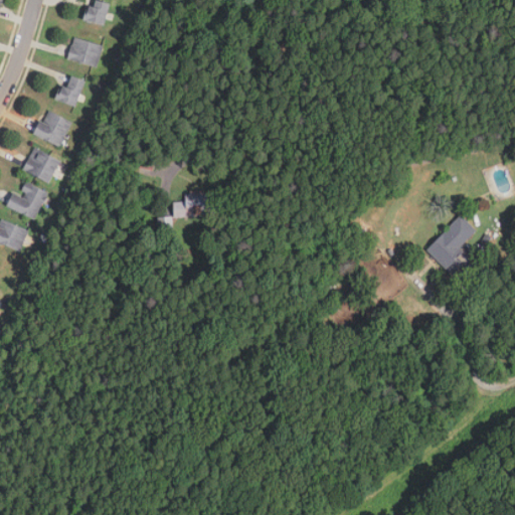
[(87,0),(87,22),(109,22),(109,0),(87,0)]
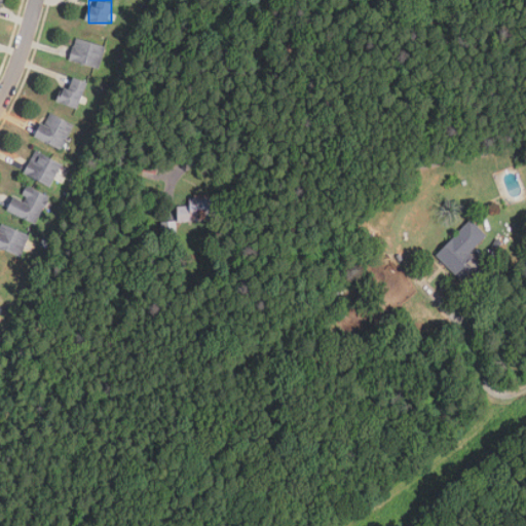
[(100,67),(105,45),(75,38),(70,61),(100,67)]
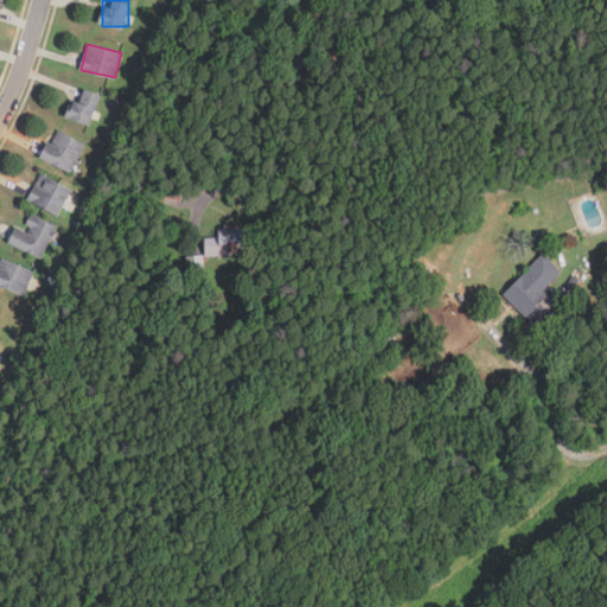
[(102,95),(82,87),(70,116),(90,125),(102,95)]
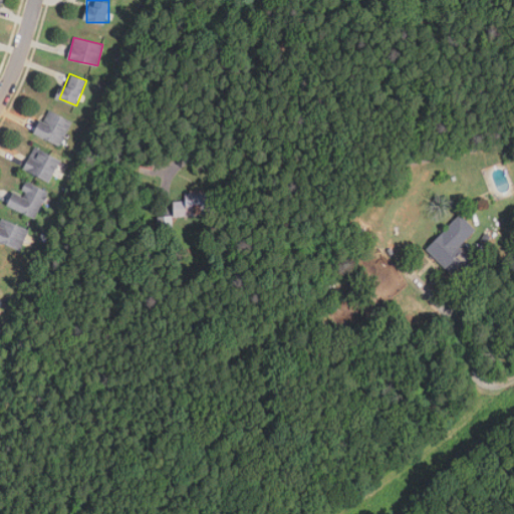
[(72,121),(47,108),(35,133),(59,146),(72,121)]
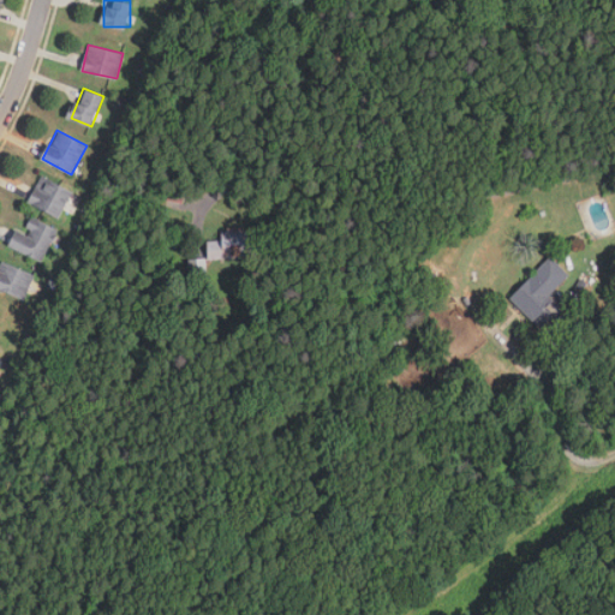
[(28,202),(60,218),(73,191),(42,175),(28,202)]
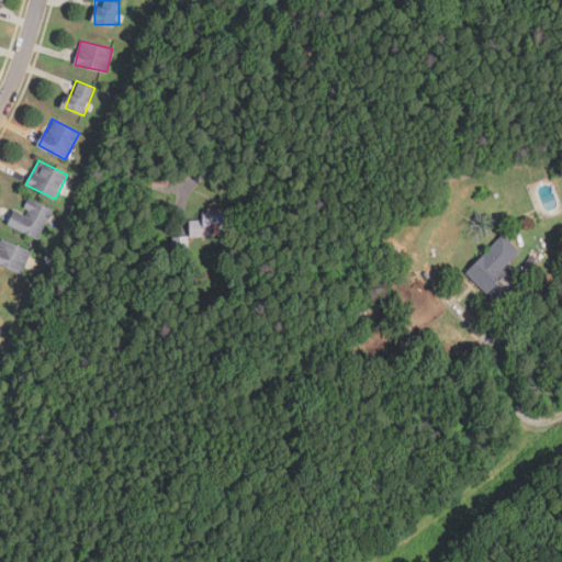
[(52,209),(30,199),(23,213),(15,209),(9,224),(37,238),(52,209)]
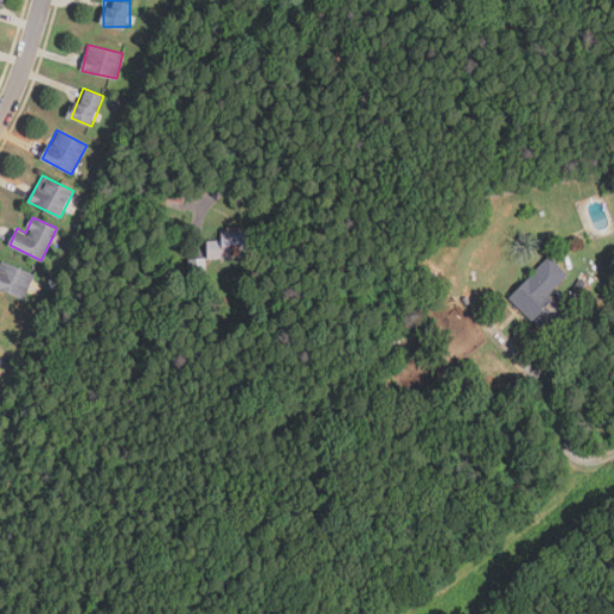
[(251,227),(222,227),(223,239),(208,240),(208,258),(252,257),(251,227)]
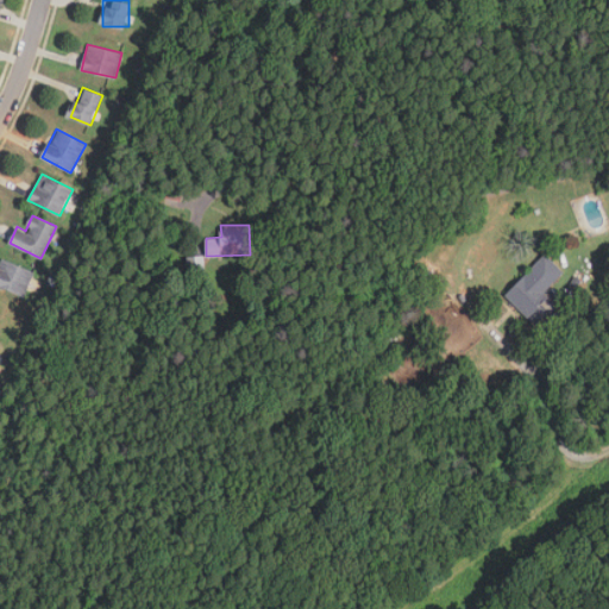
[(507,295),(527,315),(567,275),(547,253),(507,295)]
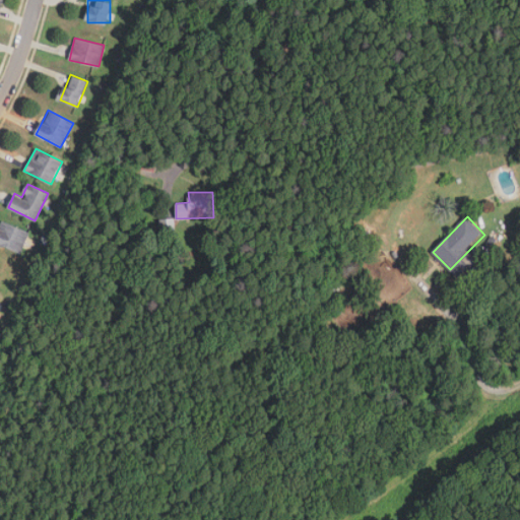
[(0,244),(20,252),(28,232),(0,219),(0,244)]
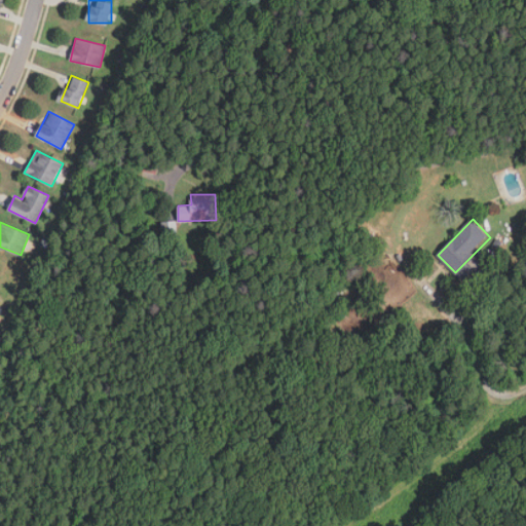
All buildings are outlined.
